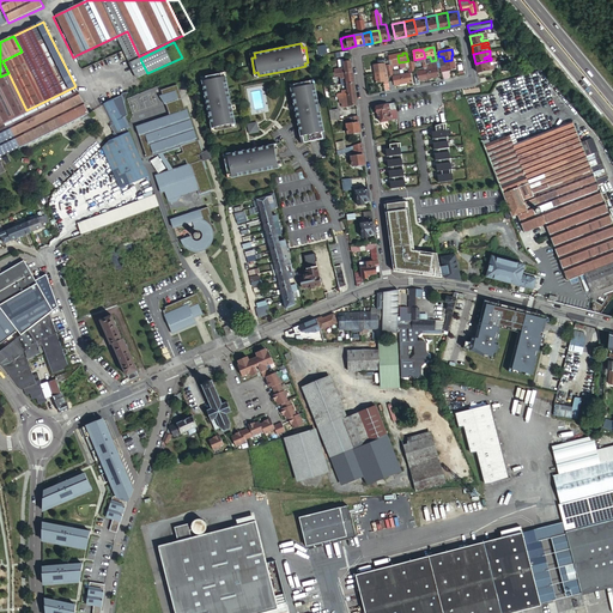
[(444,61),(439,62),(443,80),(450,79),(448,71),(456,70),(455,64),(455,61),(455,59),(451,60),(444,61)]
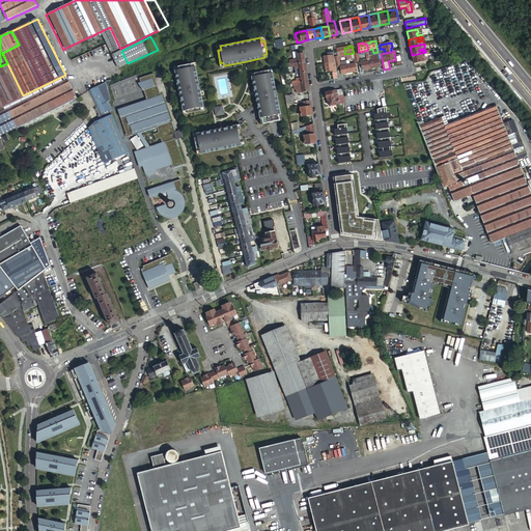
[(425,52),(412,55),(413,63),(426,60),(426,56),(420,57),(420,55),(429,53),(429,51),(425,52)]
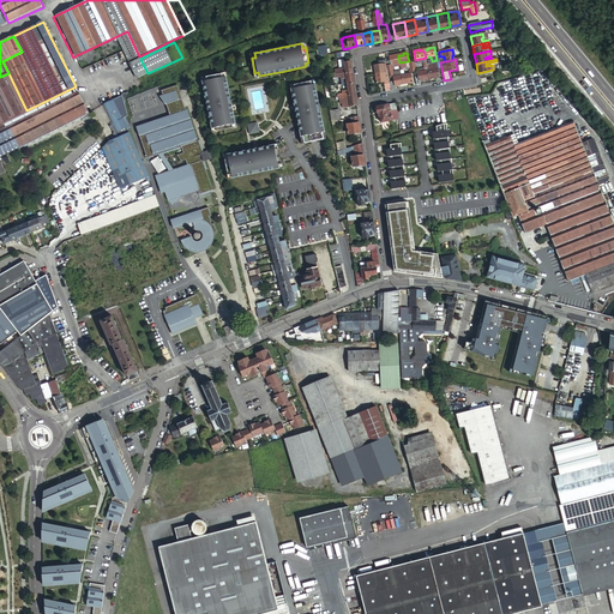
[(333,73),(333,74),(353,72),(350,61),(344,62),(344,68),(339,70),(339,71),(335,72),(335,73),(333,73)]
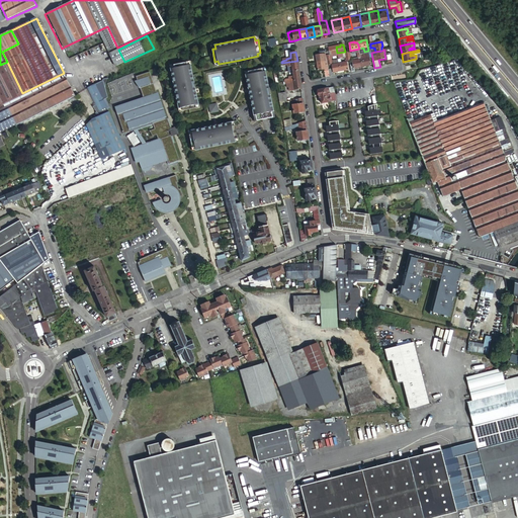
[(318,62),(325,61),(323,54),(316,55),(317,59),(318,59),(318,62)]
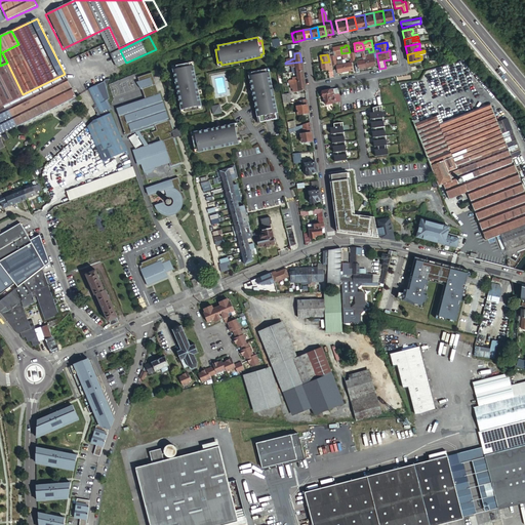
[(366,59),(367,67),(371,66),(371,67),(376,66),(374,54),(370,55),(370,58),(366,59)]
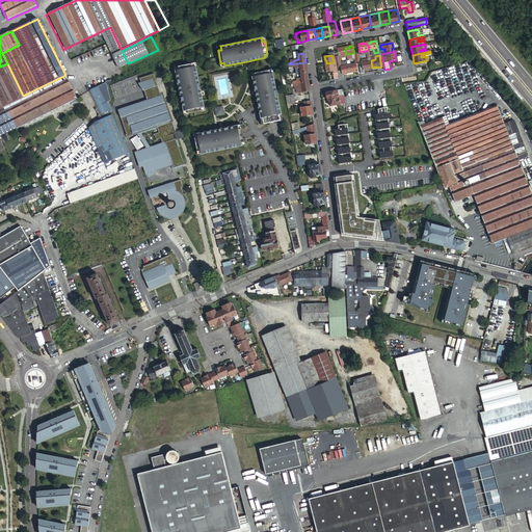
[(369,68),(372,68),(371,60),(363,62),(363,65),(364,70),(365,70),(370,69),(369,68)]
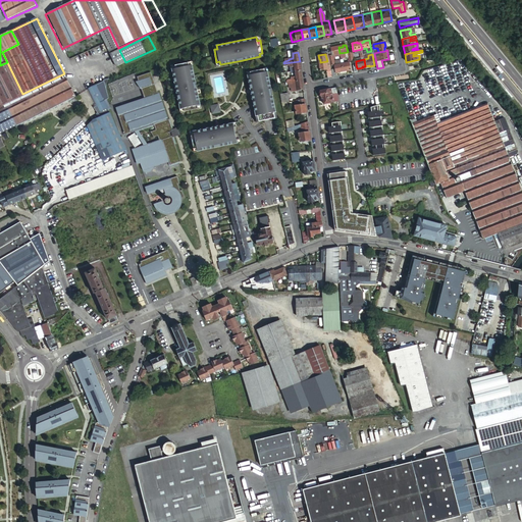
[(300,61),(283,63),(283,65),(285,65),(285,66),(290,65),(290,67),(294,66),(295,71),(301,71),(300,61)]
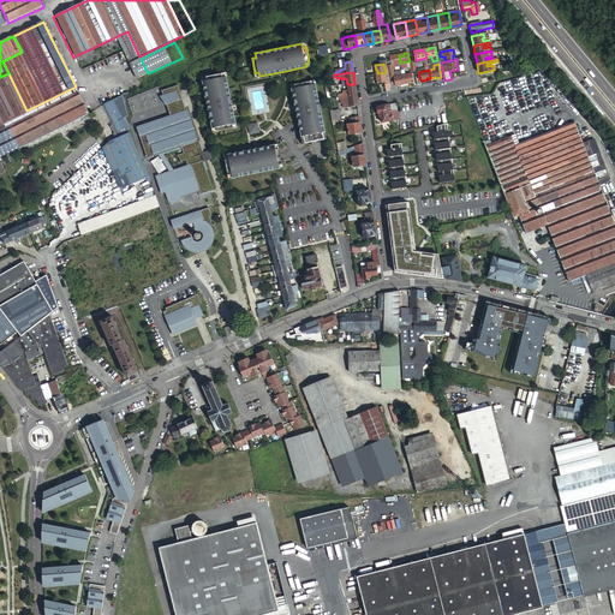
[(0,157),(1,157),(18,149),(6,125),(4,121),(27,111),(9,73),(0,77),(0,157)]
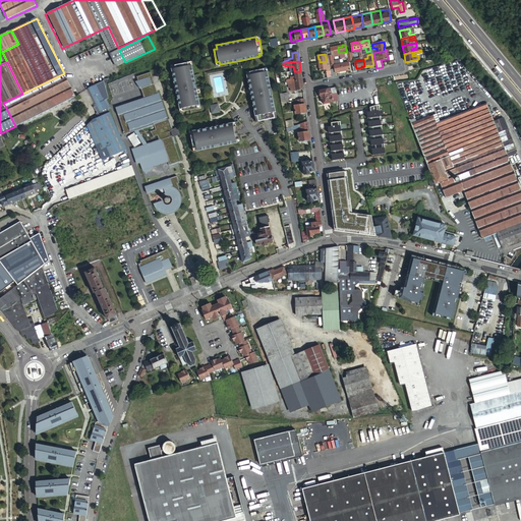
[(175,67),(172,68),(179,108),(183,107),(184,110),(196,108),(196,105),(198,104),(195,88),(194,81),(191,64),(188,65),(188,62),(175,64),(175,67)]
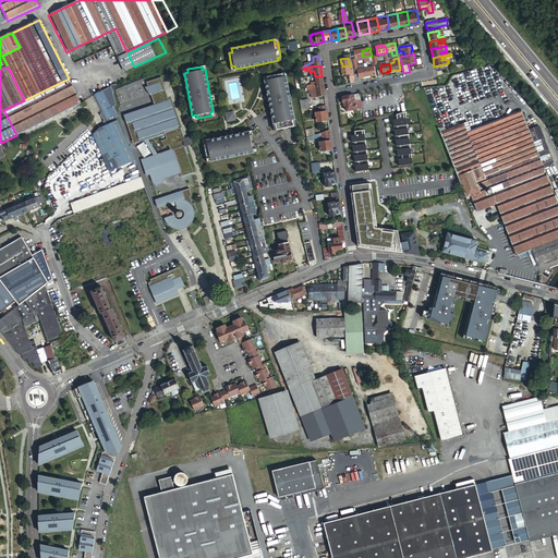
[(366,68),(367,75),(371,74),(372,76),(376,75),(374,67),(366,68)]
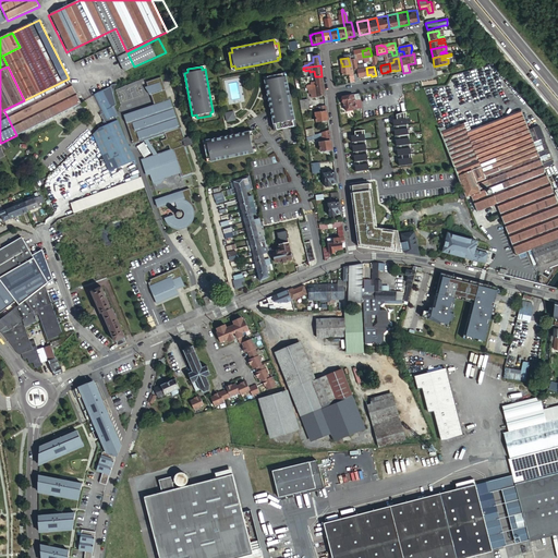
[(364,76),(367,75),(366,68),(358,70),(359,74),(360,79),(364,77),(364,76)]
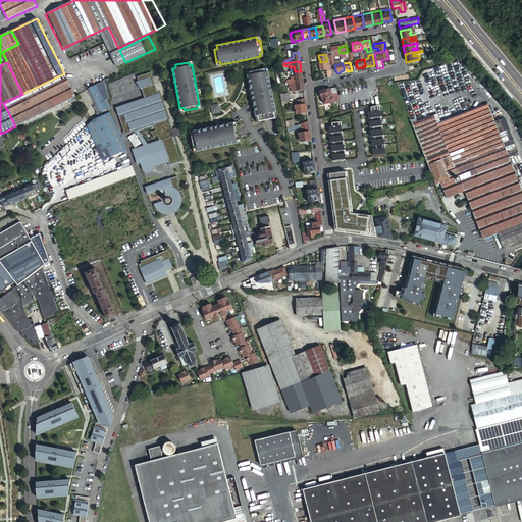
[(266,68),(247,72),(250,85),(252,94),(257,121),(276,117),(266,68)]
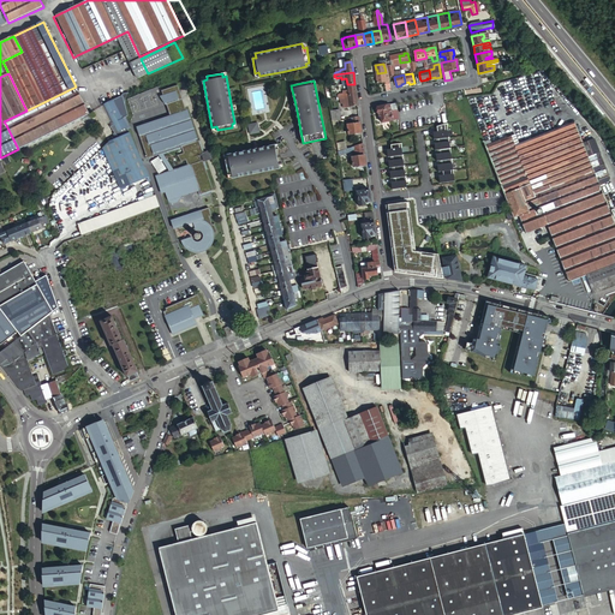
[(356,94),(354,84),(347,84),(342,85),(344,89),(346,89),(346,90),(344,90),(344,93),(339,94),(339,95),(338,96),(338,97),(356,94)]
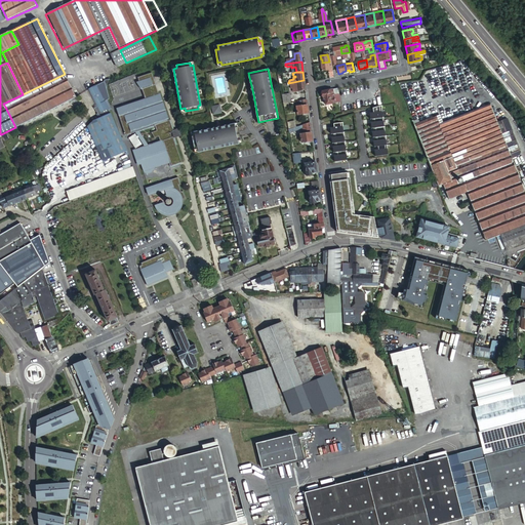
[(151,73),(137,78),(139,82),(151,78),(153,77),(151,73)]
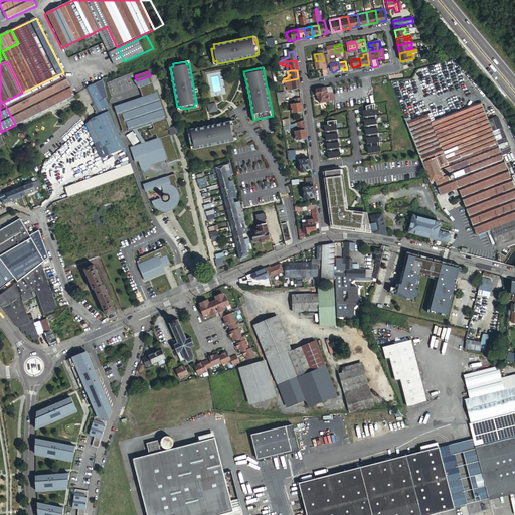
[(64,74),(63,72),(22,93),(3,102),(5,105),(15,125),(74,96),(64,74)]
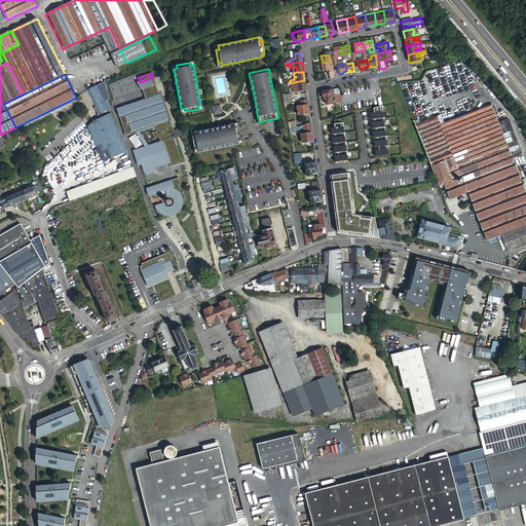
[(151,78),(140,82),(146,100),(147,103),(150,101),(148,96),(155,92),(151,78)]
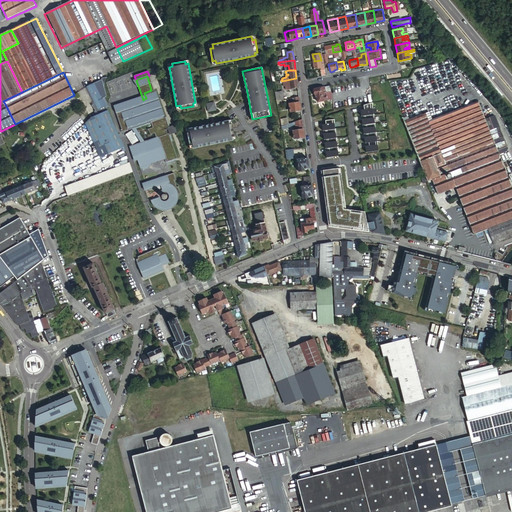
[(103,80),(88,87),(96,104),(92,105),(96,111),(95,111),(97,115),(108,110),(106,108),(109,106),(105,98),(107,97),(105,87),(105,82),(107,77),(102,78),(103,80)]
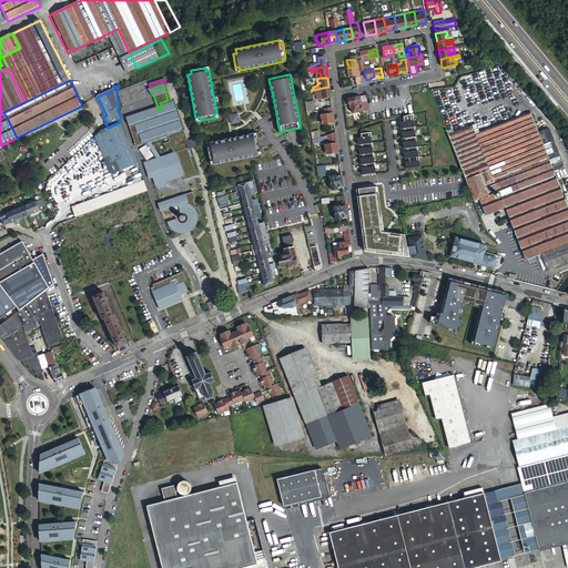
[(331,98),(328,87),(312,90),(312,91),(313,91),(314,92),(318,91),(318,93),(323,92),(324,99),(331,98)]
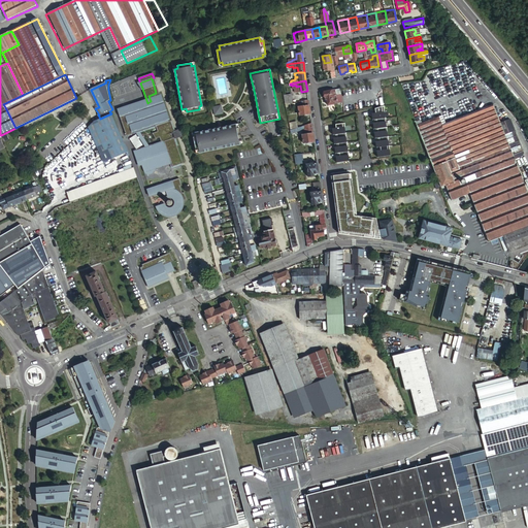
[(341,95),(340,89),(324,92),(325,98),(327,98),(328,105),(337,104),(335,96),(341,95)]
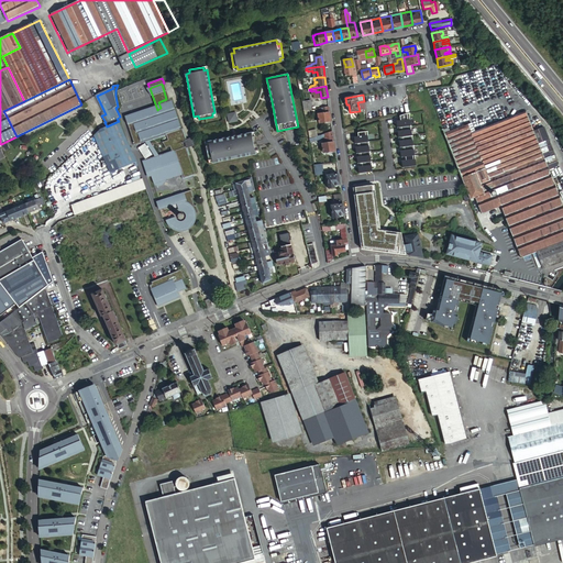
[(156,107),(125,118),(135,145),(145,142),(150,141),(166,135),(168,141),(163,143),(166,148),(170,146),(172,152),(159,156),(155,157),(143,162),(148,177),(152,176),(161,173),(161,172),(163,170),(166,179),(183,173),(183,175),(185,178),(195,174),(186,147),(184,147),(183,143),(186,141),(181,129),(179,129),(169,98),(166,99),(158,102),(161,108),(157,110),(156,107)]
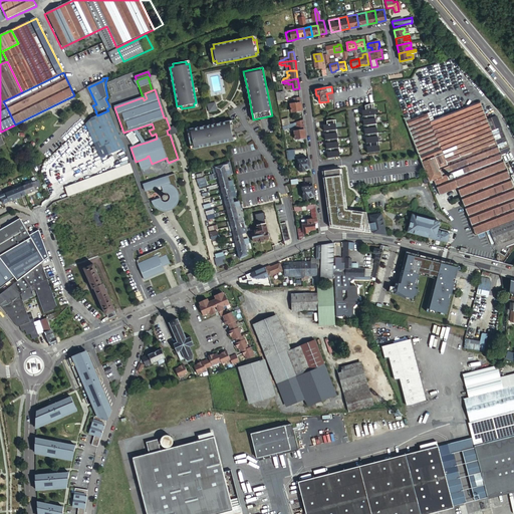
[(276,92),(278,100),(280,100),(285,99),(284,91),(276,92)]
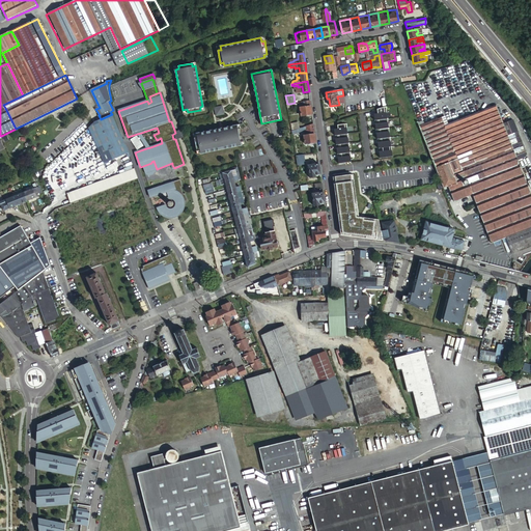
[(312,114),(310,101),(304,102),(305,107),(300,108),(301,115),(312,114)]
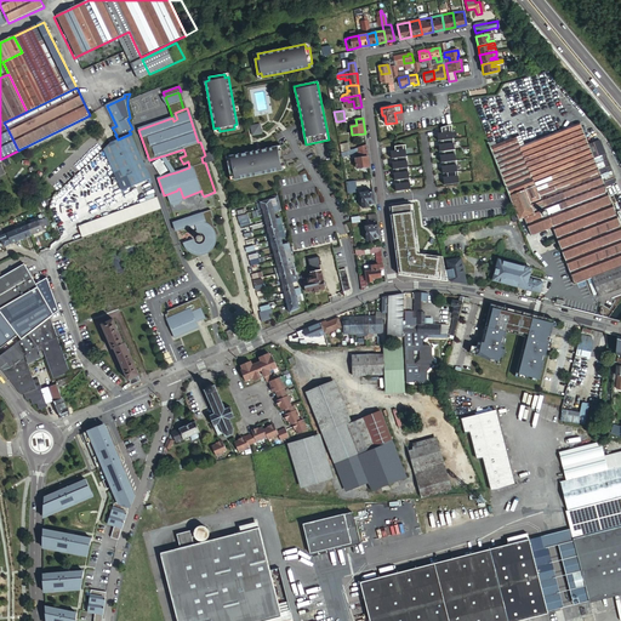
[(620,228),(580,121),(495,154),(519,218),(523,217),(530,235),(552,227),(574,284),(588,278),(596,297),(620,288),(620,228)]
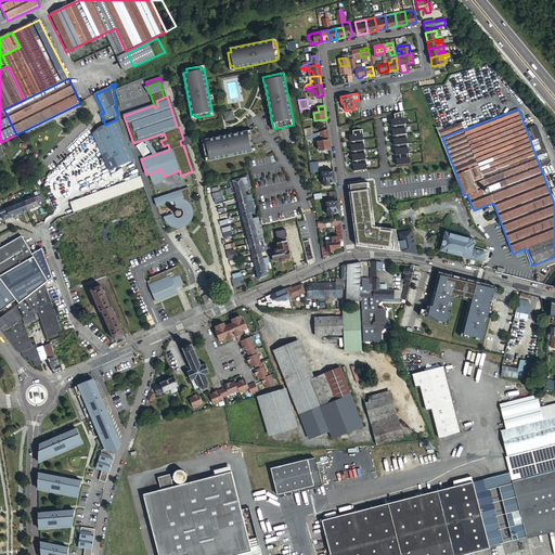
[(232,111),(223,112),(226,120),(234,119),(232,111)]
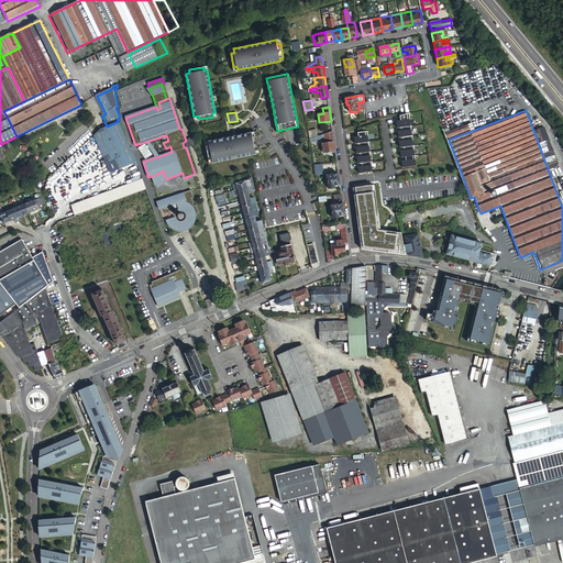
[(416,166),(408,114),(399,117),(400,121),(396,122),(396,129),(400,128),(401,132),(397,132),(398,139),(403,138),(403,141),(398,142),(399,148),(404,147),(404,151),(399,152),(400,158),(405,157),(405,161),(401,162),(401,168),(407,167),(416,166)]
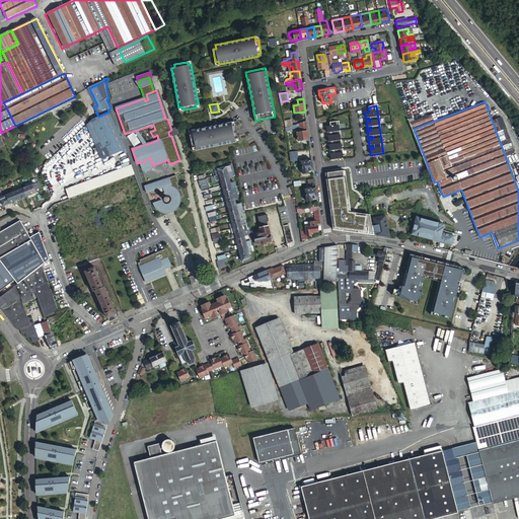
[(127,152),(129,151),(109,112),(92,120),(109,156),(110,156),(126,150),(127,152)]
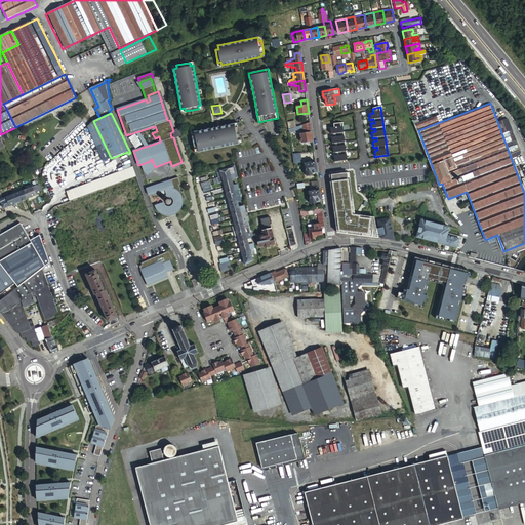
[(294,120),(287,122),(289,129),(296,127),(294,120)]
